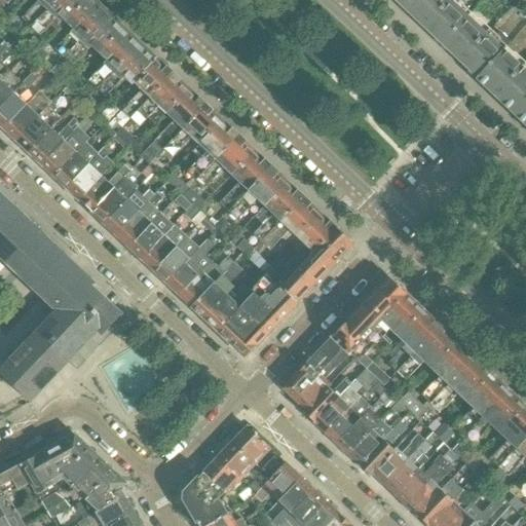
[(42,0),(23,19),(31,27),(55,0),(42,0)]
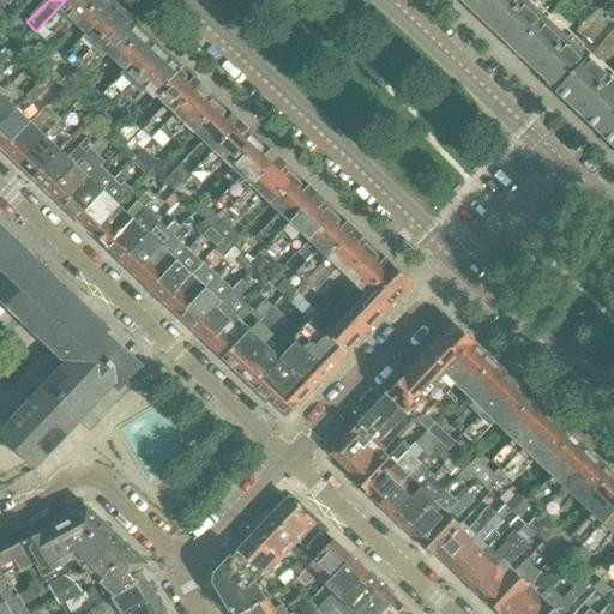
[(67,36),(78,25),(102,0),(65,0),(36,31),(46,40),(58,28),(67,36)]
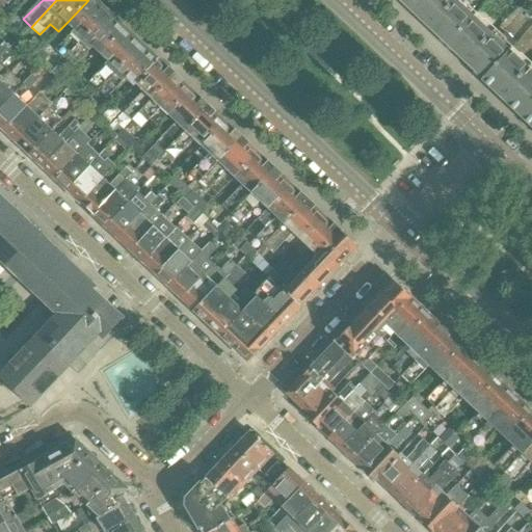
[(56,50),(65,58),(106,15),(100,8),(100,4),(95,0),(88,0),(68,22),(76,30),(56,50)]
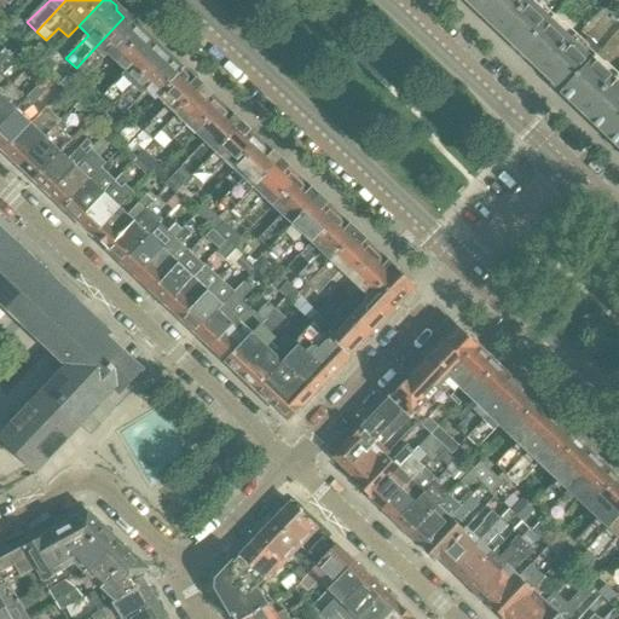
[(464,0),(476,11),(487,0),(464,0)]
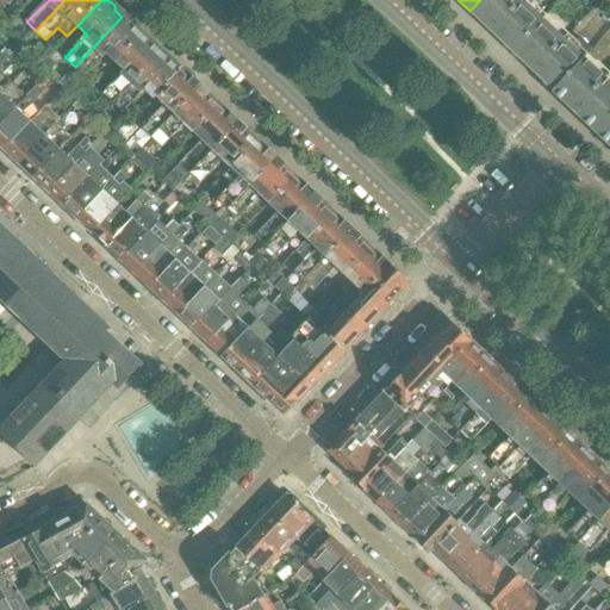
[(480,0),(470,11),(491,31),(521,0),(480,0)]
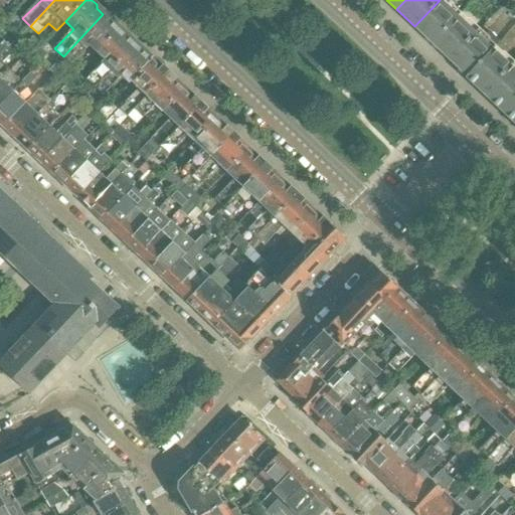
[(440,0),(414,26),(430,41),(457,14),(441,0),(440,0)]
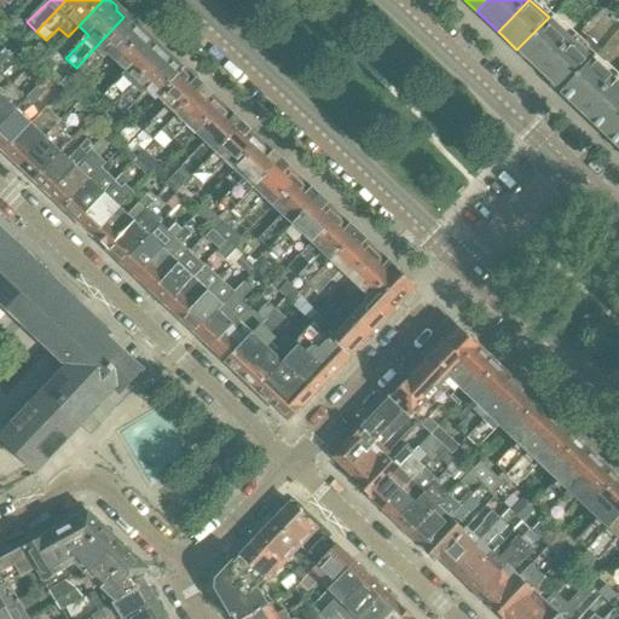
[(106,55),(116,63),(145,33),(137,24),(131,24),(123,17),(76,68),(85,76),(106,55)]
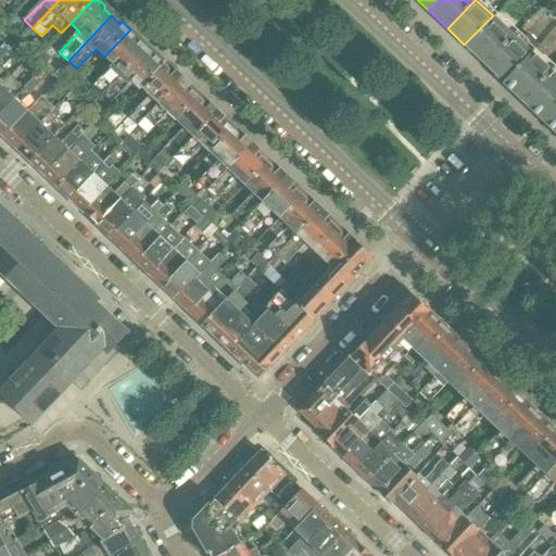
[(464,45),(483,62),(512,34),(493,15),(464,45)]
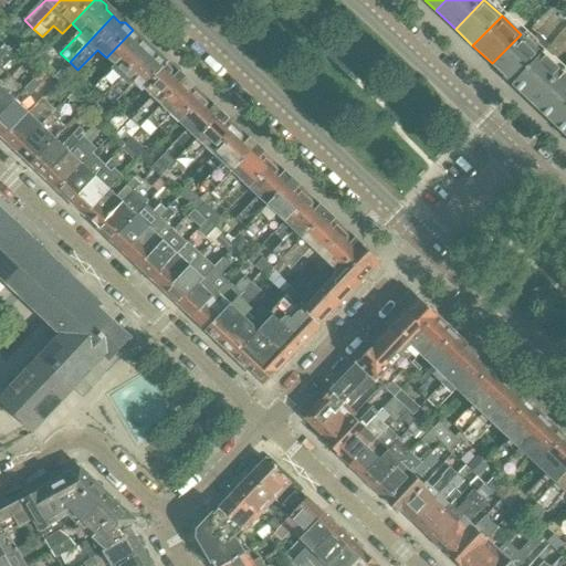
[(95,87),(104,95),(148,49),(142,42),(142,38),(133,30),(106,58),(115,67),(95,87)]
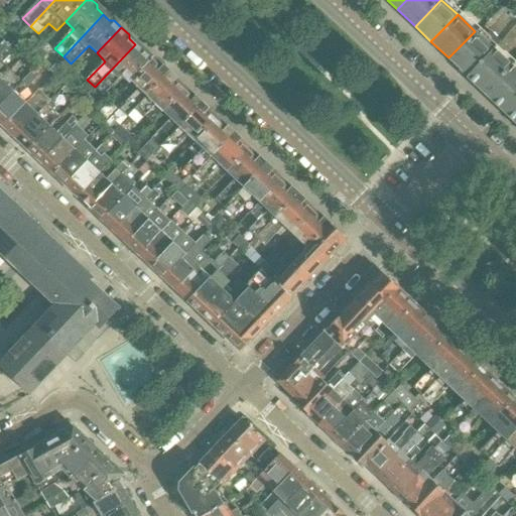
[(448,57),(468,76),(494,49),(501,42),(489,31),(483,38),(475,31),(448,57)]
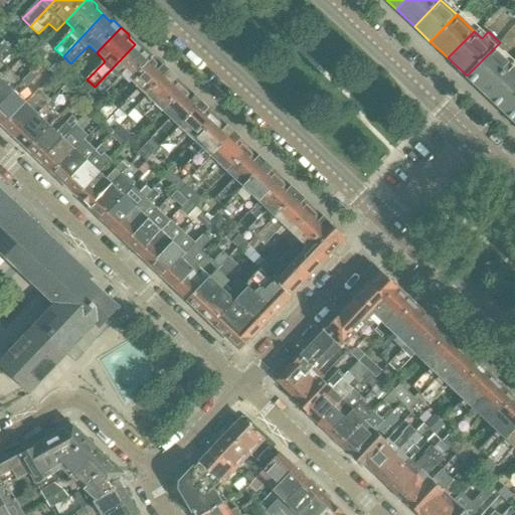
[(23,47),(32,55),(40,47),(42,46),(32,36),(28,40),(22,35),(17,40),(24,47),(23,47)]
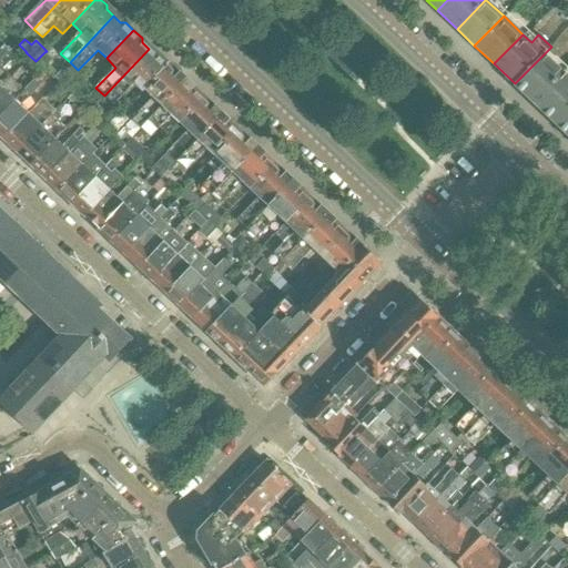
[(0,60),(10,50),(3,44),(0,49),(0,60)]
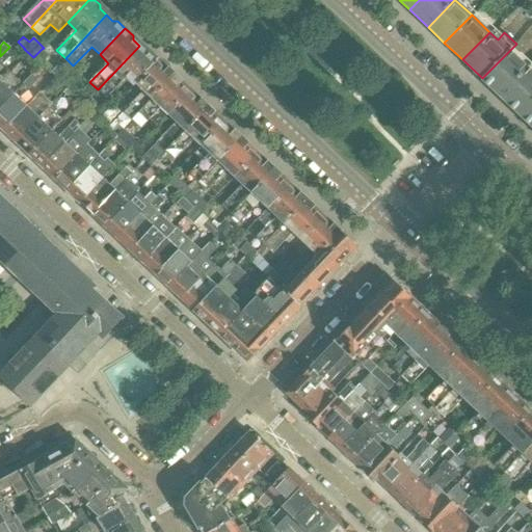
[(0,56),(0,82),(9,73),(3,65),(17,51),(11,46),(9,48),(9,47),(0,56)]
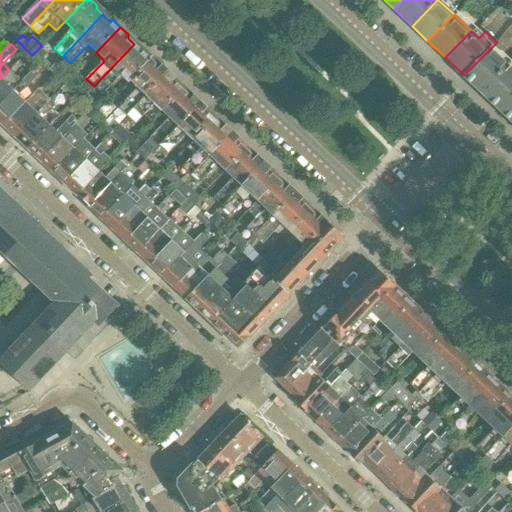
[(128,82),(129,81),(152,57),(144,50),(140,50),(134,44),(94,86),(103,94),(121,75),(128,82)]
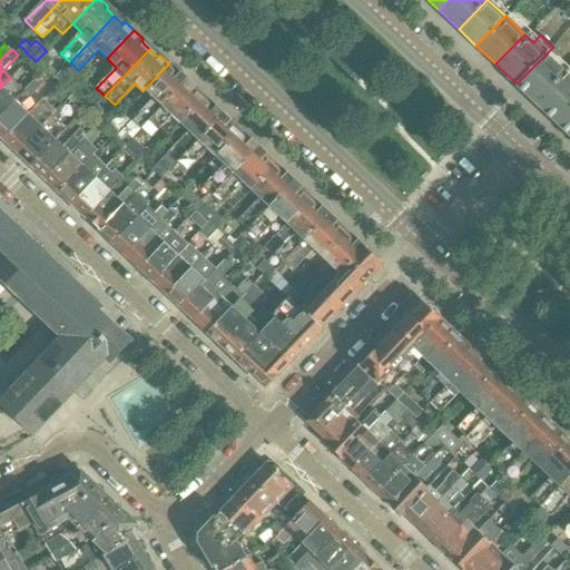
[(45,52),(36,61),(53,78),(60,71),(52,65),(55,62),(45,52)]
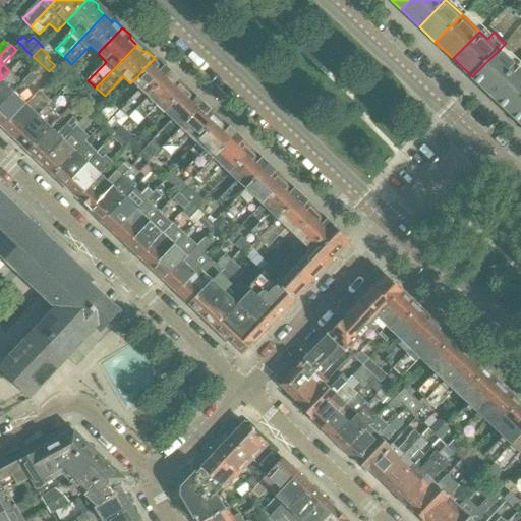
[(471,77),(489,96),(517,67),(499,50),(472,76),(471,77)]
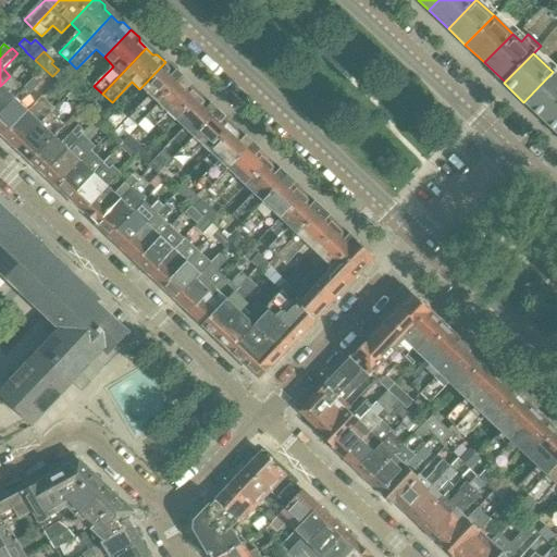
[(127,118),(136,125),(182,77),(165,62),(140,88),(149,96),(127,118)]
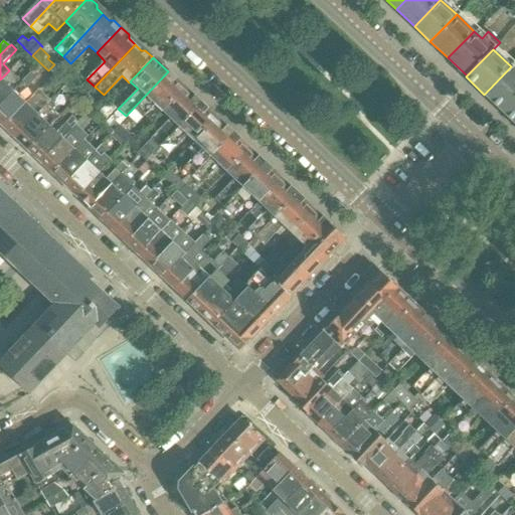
[(65,86),(71,79),(55,64),(50,70),(65,86)]
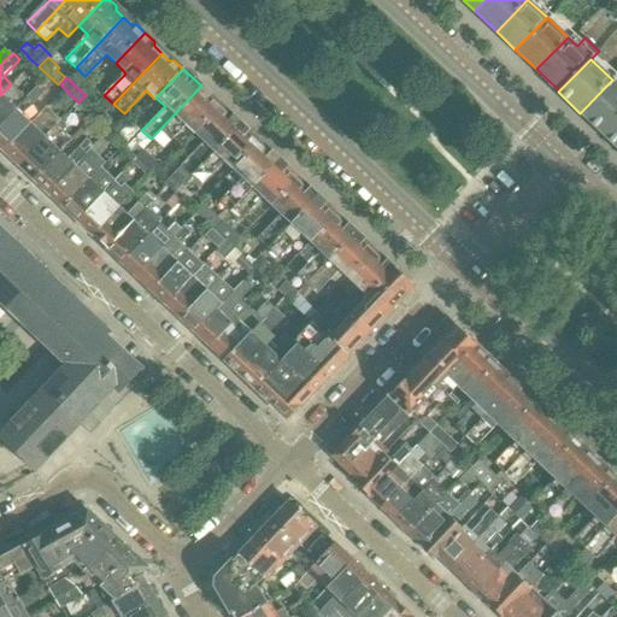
[(580,113),(616,147),(616,83),(612,80),(580,113)]
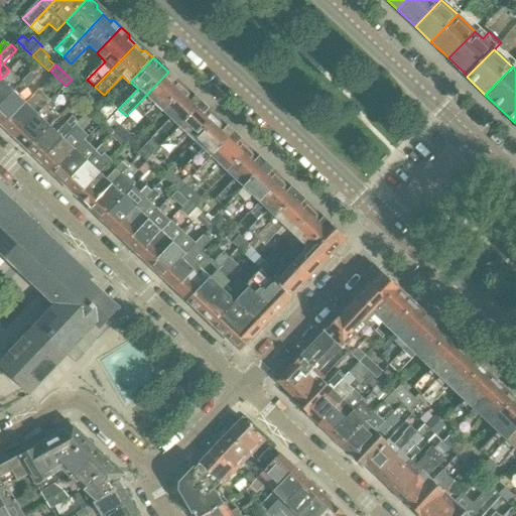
[(0,80),(0,104),(21,82),(9,71),(0,80)]
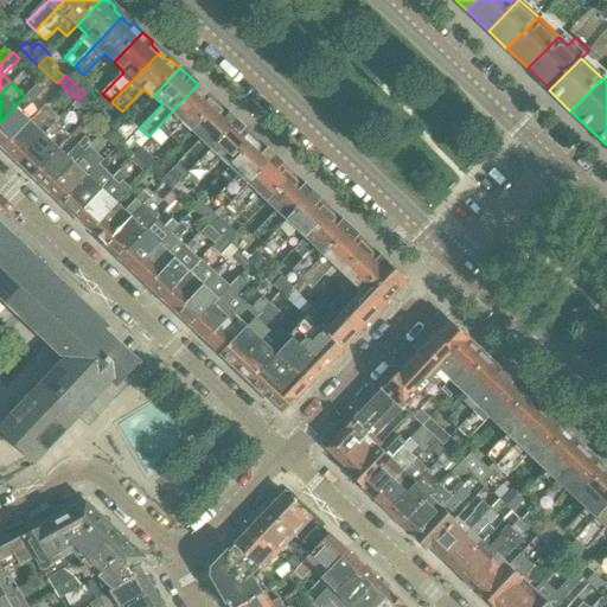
[(183,123),(190,132),(217,103),(198,84),(148,136),(159,147),(183,123)]
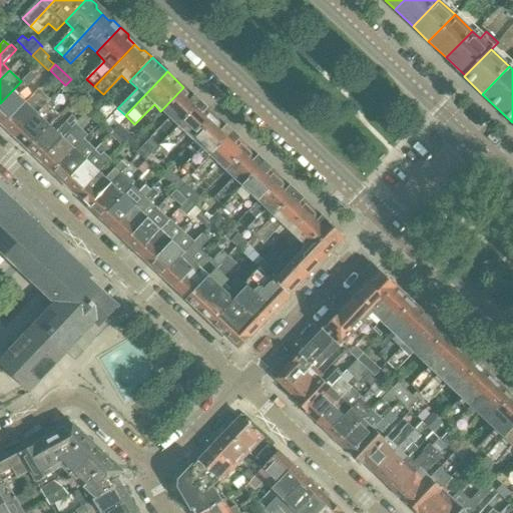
[(0,103),(0,122),(2,125),(31,95),(25,89),(37,78),(30,72),(21,81),(0,103)]
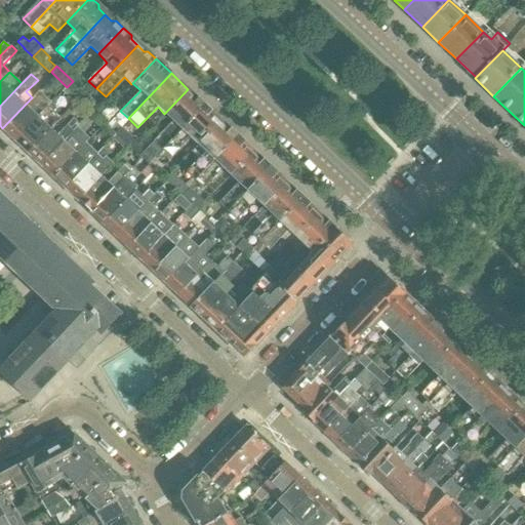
[(73,81),(67,87),(74,93),(80,87),(73,80),(73,81)]
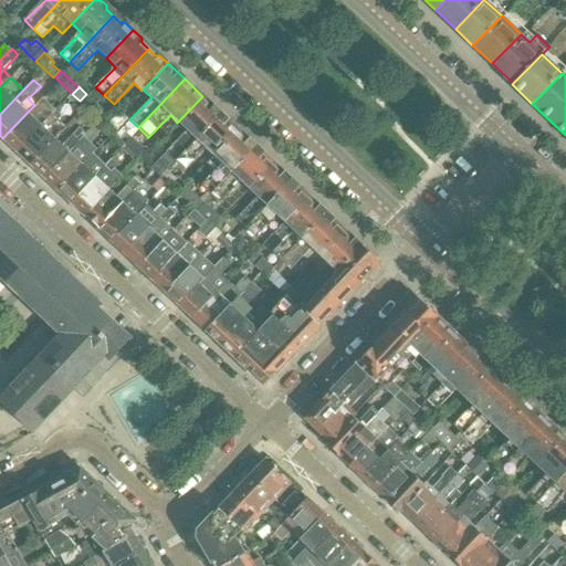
[(164,173),(175,161),(221,113),(202,96),(177,123),(187,130),(158,159),(155,163),(150,169),(159,178),(164,173)]
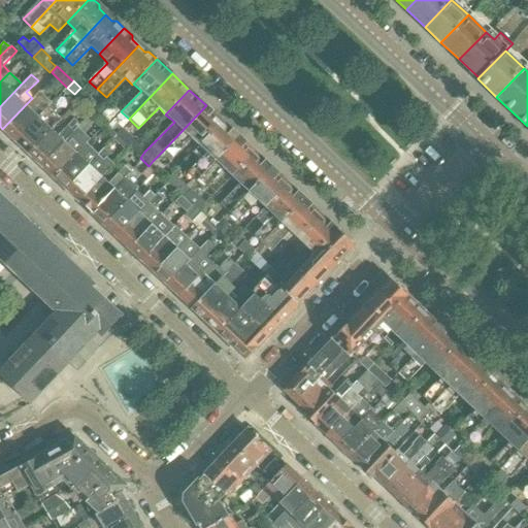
[(15,141),(47,107),(52,103),(38,91),(32,98),(2,129),(15,141)]
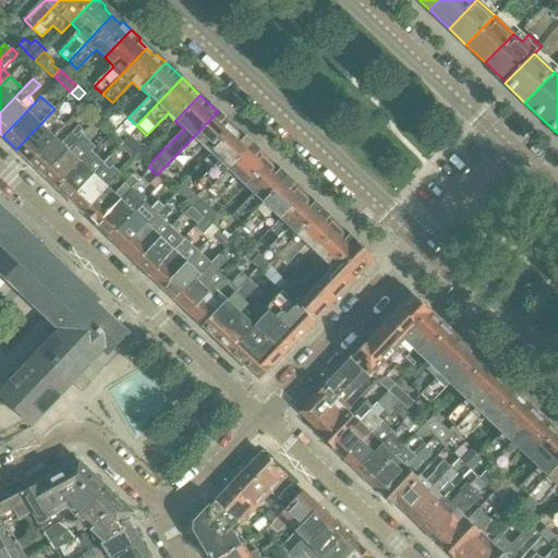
[(106,108),(98,116),(106,123),(113,116),(106,108)]
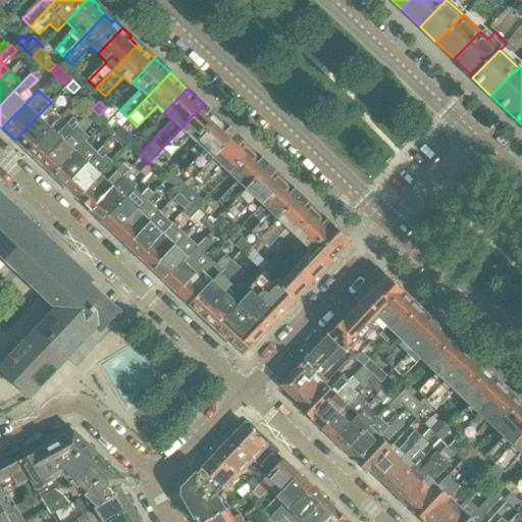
[(189,137),(197,144),(220,119),(204,104),(161,149),(170,157),(189,137)]
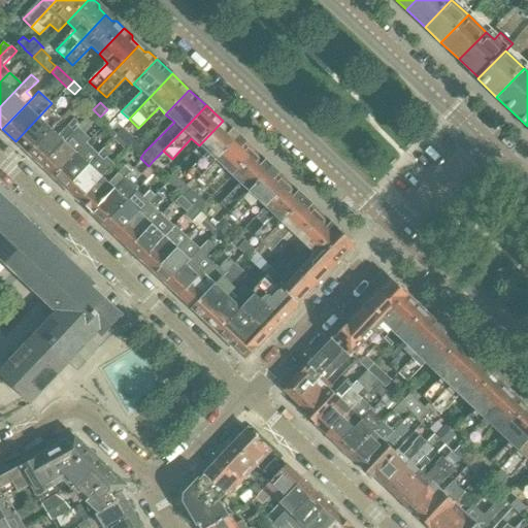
[(28,153),(51,129),(60,119),(47,107),(15,141),(28,153)]
